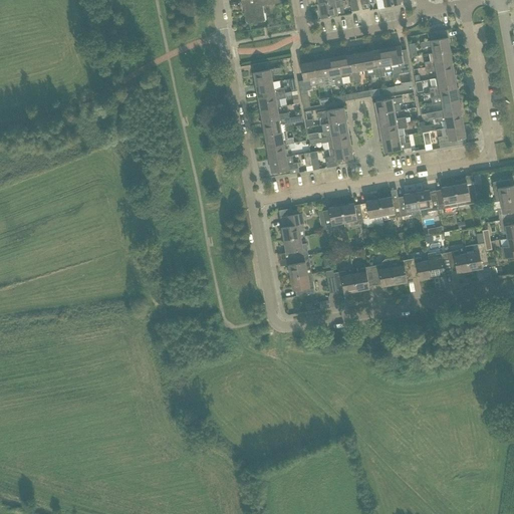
[(240,0),(242,7),(243,7),(246,23),(245,24),(265,21),(262,6),(280,3),(279,0),(240,0)]
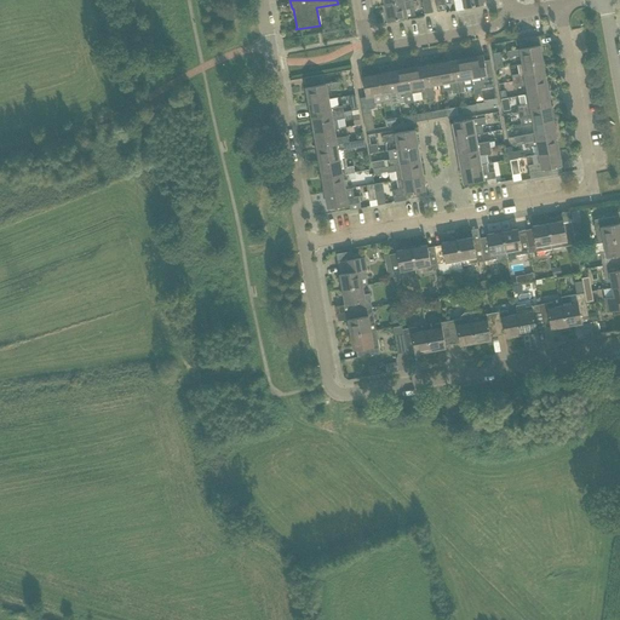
[(407,17),(405,9),(414,6),(412,0),(409,0),(403,1),(384,5),(388,21),(407,17)]
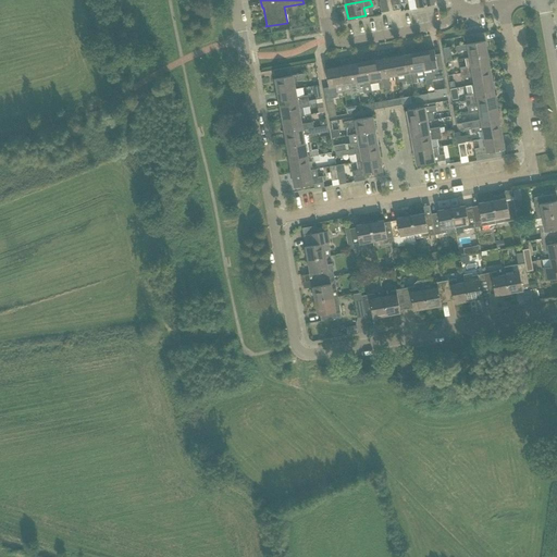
[(388,11),(386,0),(379,0),(382,12),(388,11)]
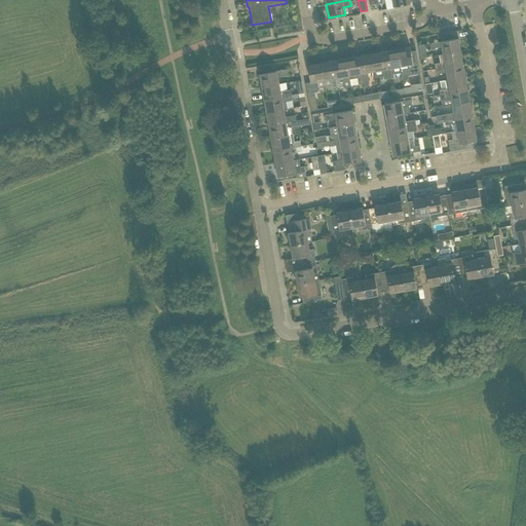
[(378,8),(376,0),(369,0),(371,9),(378,8)]
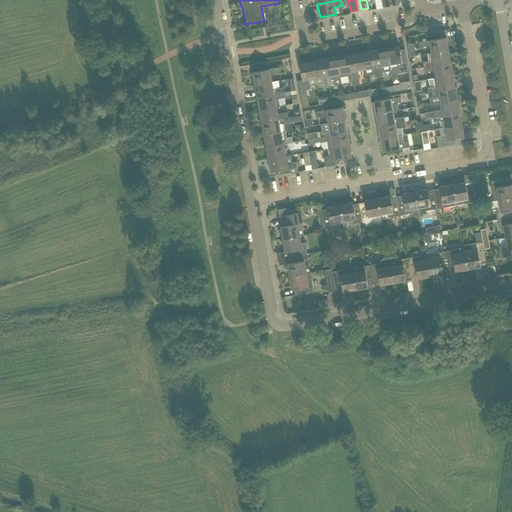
[(419,42),(420,47),(430,45),(432,53),(448,50),(445,37),(419,42)]
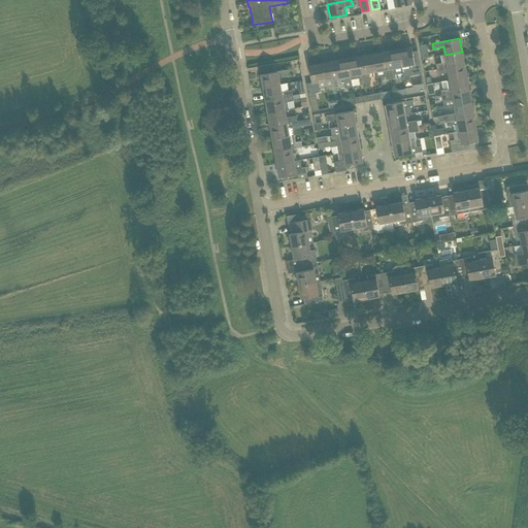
[(426,43),(420,45),(422,59),(429,58),(426,43)]
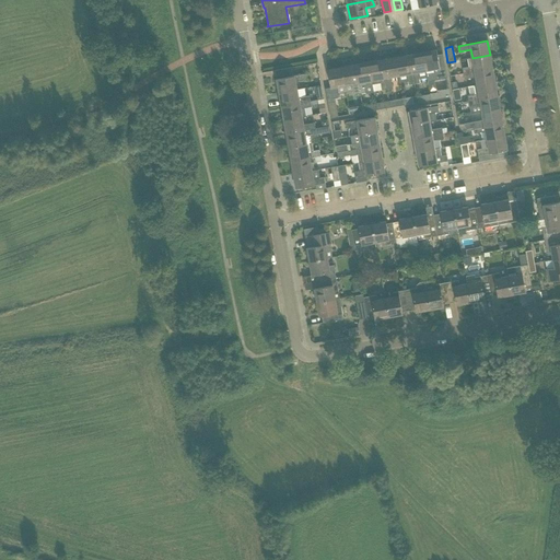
[(440,68),(436,50),(422,53),(426,70),(434,69),(436,80),(442,79),(447,78),(445,67),(440,68)]
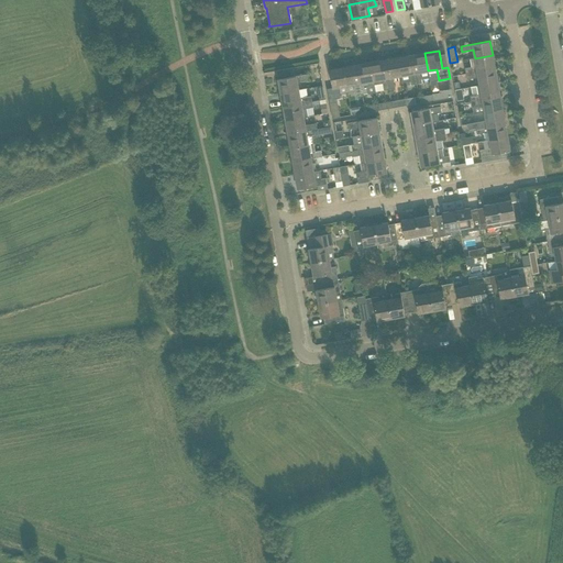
[(428,70),(424,53),(411,55),(417,85),(422,84),(421,72),(428,70)]
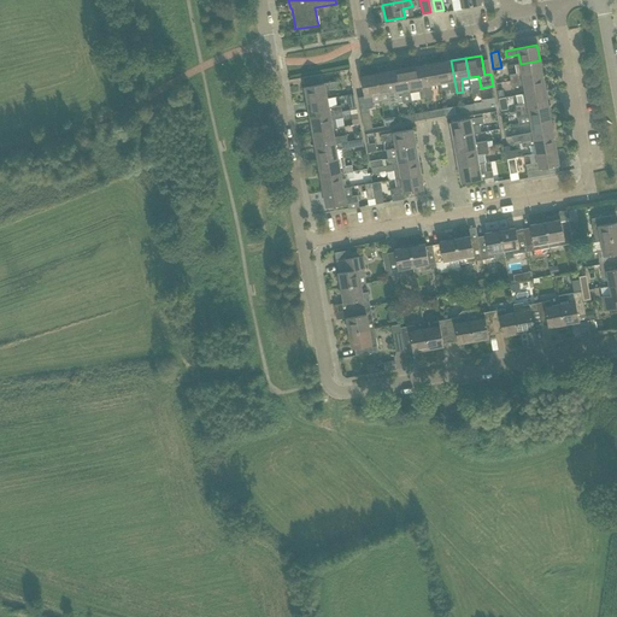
[(457,93),(451,60),(435,63),(439,83),(448,81),(451,94),(457,93)]
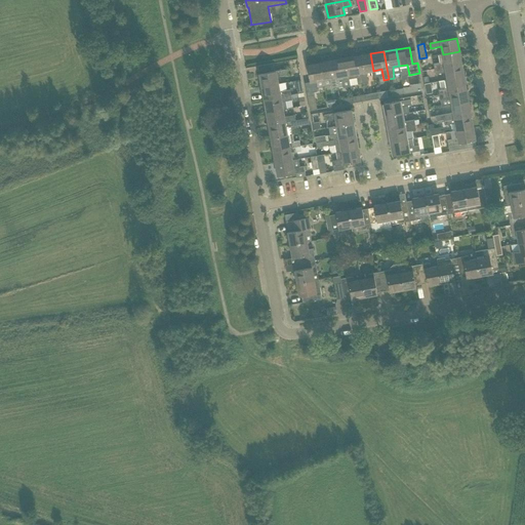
[(459,51),(443,54),(438,55),(440,63),(433,64),(434,69),(461,64),(459,51)]
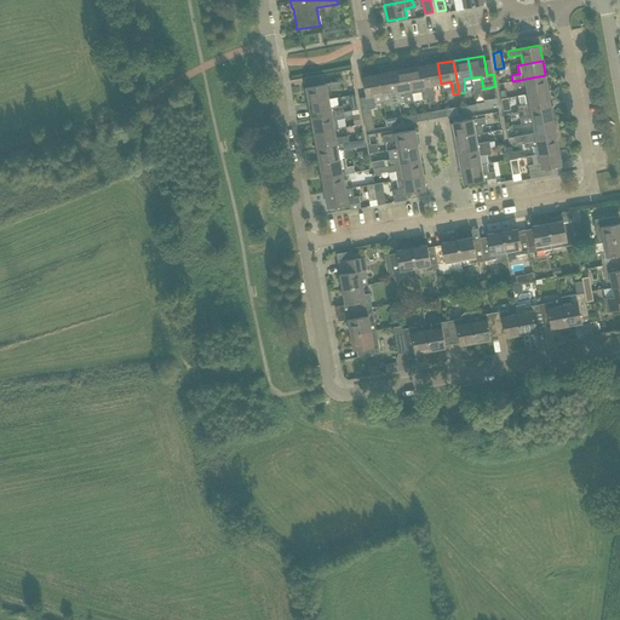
[(441,84),(437,63),(423,67),(429,98),(436,97),(434,85),(441,84)]
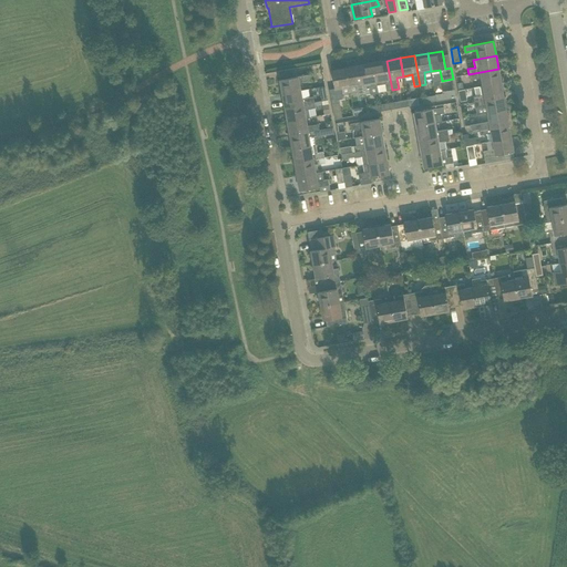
[(392,90),(387,61),(373,63),(377,85),(385,84),(387,91),(392,90)]
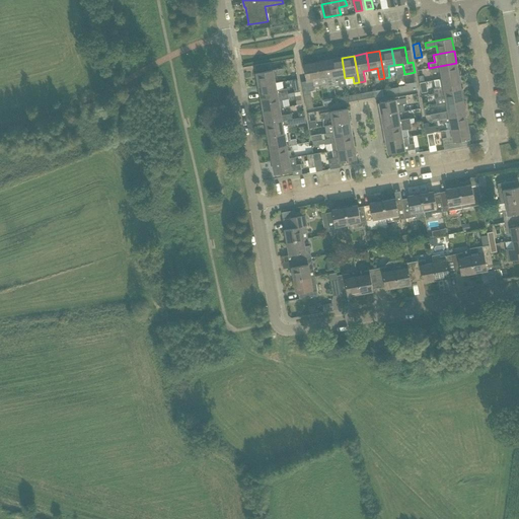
[(345,78),(342,58),(328,60),(334,87),(339,86),(338,79),(345,78)]
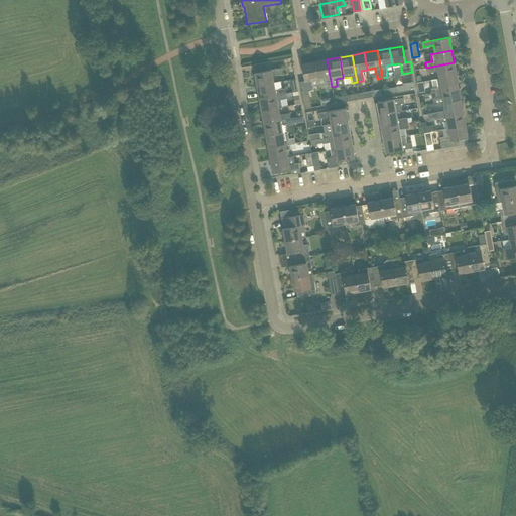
[(332,87),(327,59),(314,61),(317,79),(325,77),(327,88),(332,87)]
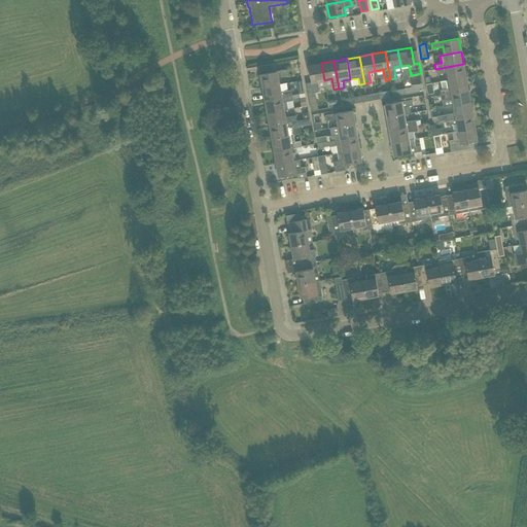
[(324,80),(321,63),(308,66),(313,93),(318,92),(316,81),(324,80)]
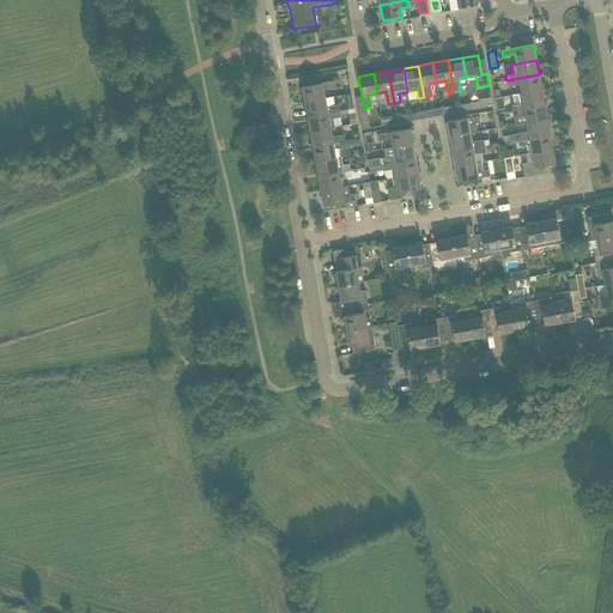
[(335,87),(334,80),(321,83),(319,74),(313,74),(314,84),(303,86),(305,102),(325,98),(323,90),(335,87)]
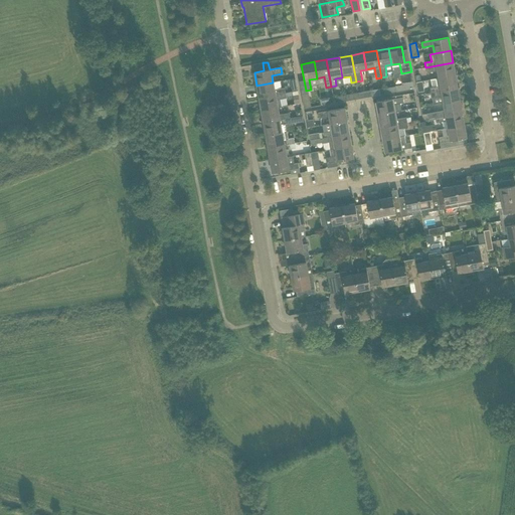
[(455,75),(453,62),(425,67),(426,72),(438,70),(439,78),(455,75)]
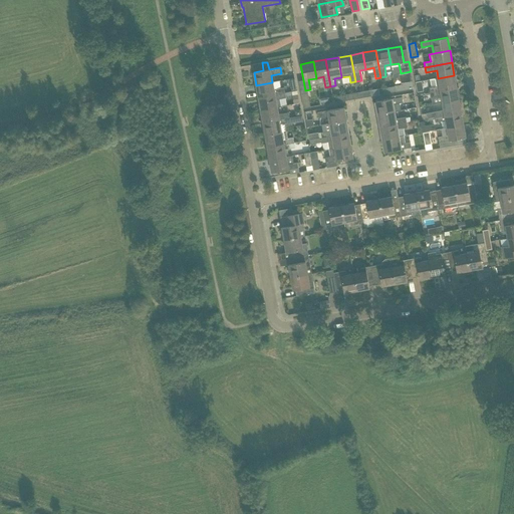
[(432,86),(429,87),(430,92),(457,87),(454,75),(438,78),(430,79),(432,86)]
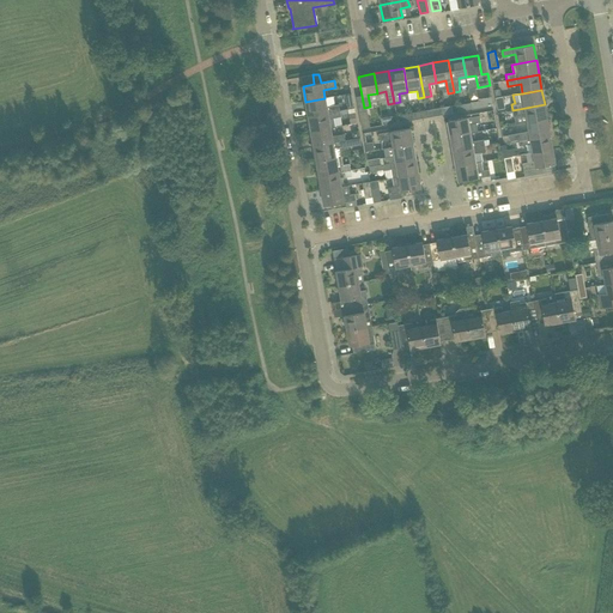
[(471,103),(472,109),(493,105),(491,97),(478,99),(479,101),(471,103)]
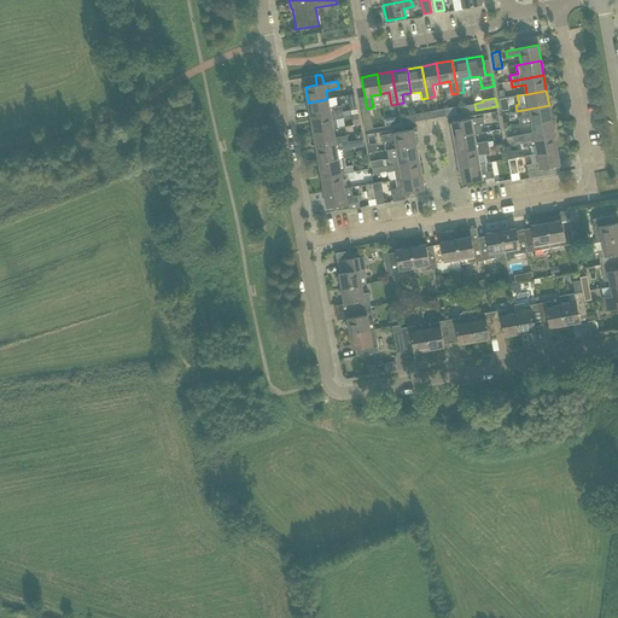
[(328,108),(327,99),(308,103),(310,117),(343,111),(342,105),(328,108)]
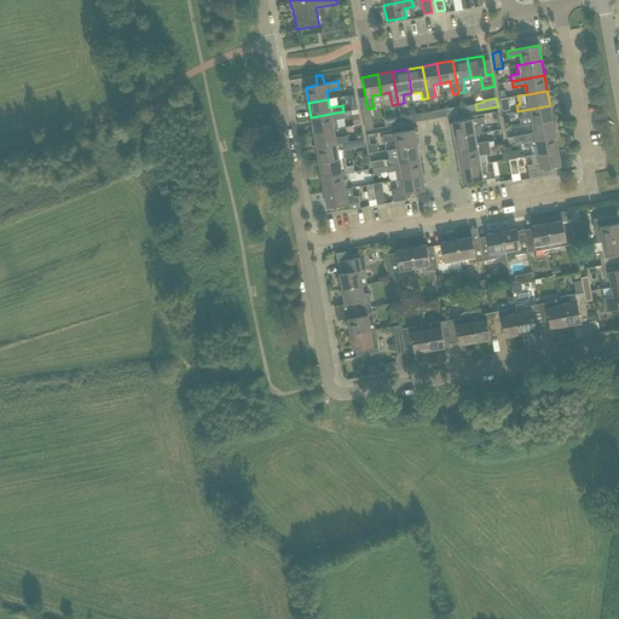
[(550,105),(518,111),(519,117),(520,117),(521,126),(532,125),(553,121),(550,105)]
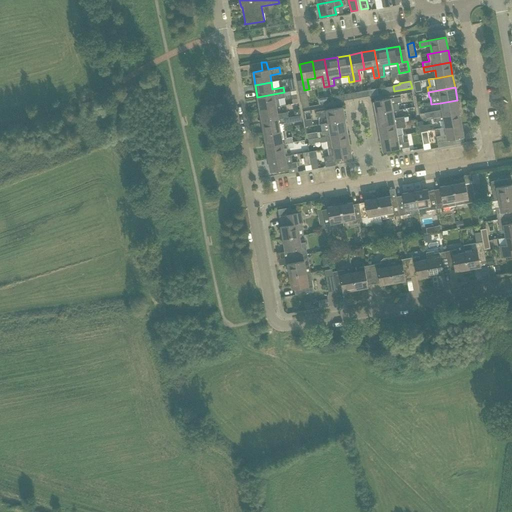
[(369,96),(368,90),(356,92),(357,98),(369,96)]
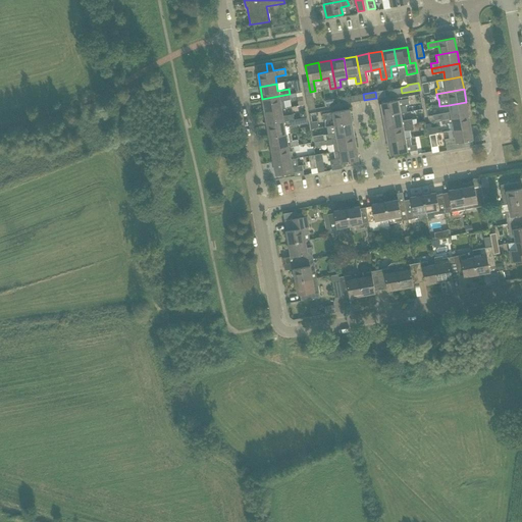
[(285,108),(284,101),(291,100),(290,94),(262,99),(264,112),(281,109),(285,108)]
